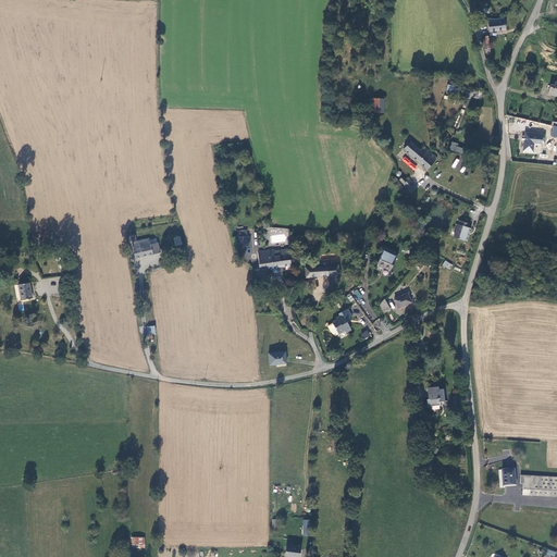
[(503,19),(489,22),(490,33),(505,29),(503,19)]
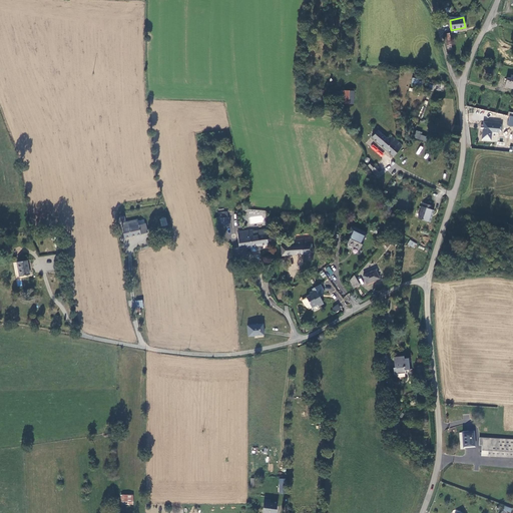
[(423,81),(413,79),(412,86),(422,88),(423,81)]
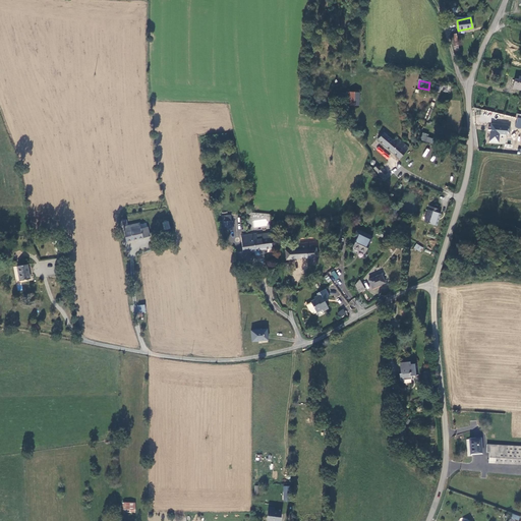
[(359,107),(360,93),(347,93),(346,106),(359,107)]
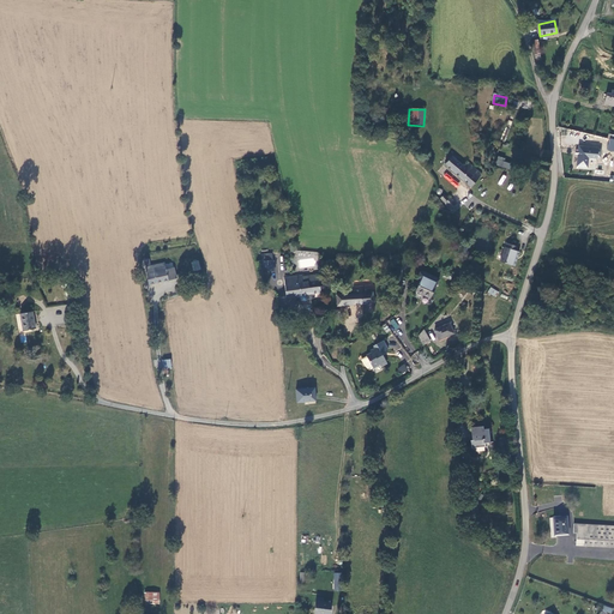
[(597,158),(597,148),(579,146),(578,166),(588,167),(589,158),(597,158)]
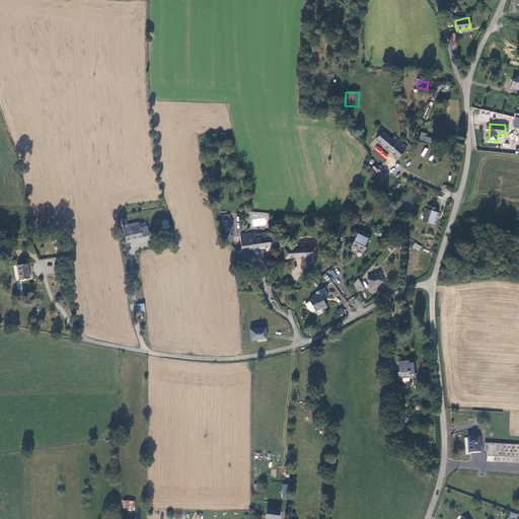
[(379,130),(376,134),(373,138),(398,159),(408,149),(396,139),(393,143),(382,133),(379,130)]
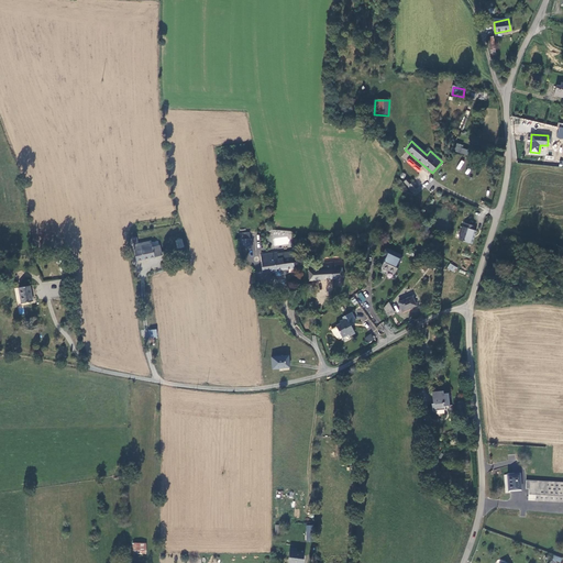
[(463,147),(464,145),(456,143),(454,151),(467,155),(470,150),(463,147)]
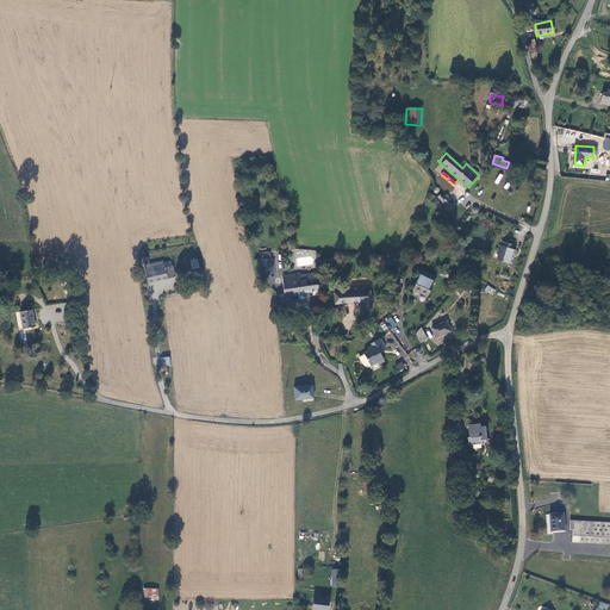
[(500,173),(495,182),(497,185),(504,175),(500,173)]
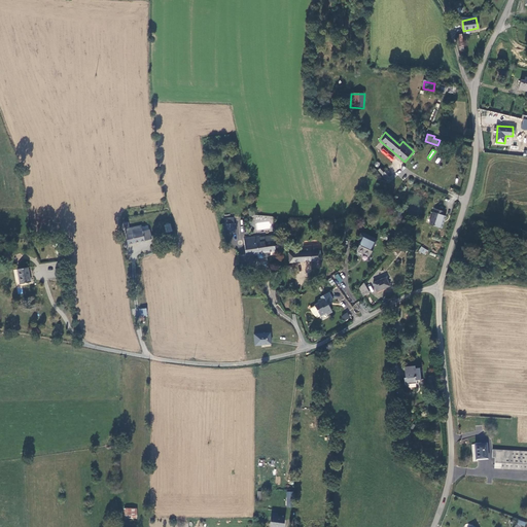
[(379,171),(383,176),(385,180),(391,175),(387,170),(385,172),(382,168),(379,171)]
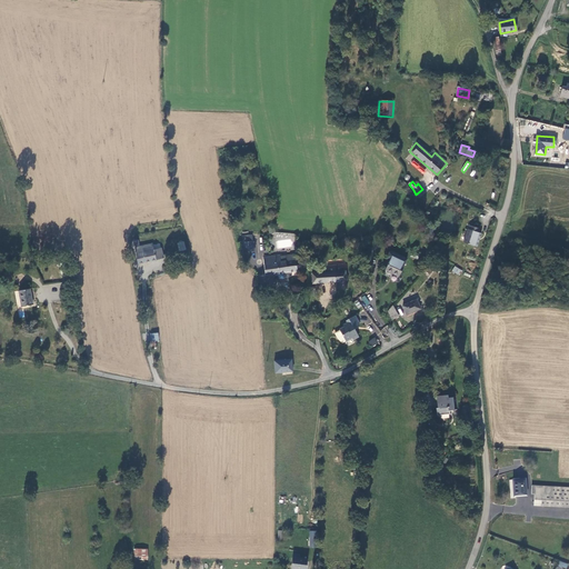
[(478,232),(480,228),(470,226),(469,230),(468,230),(463,242),(472,246),(475,240),(476,237),(479,238),(481,233),(478,232)]
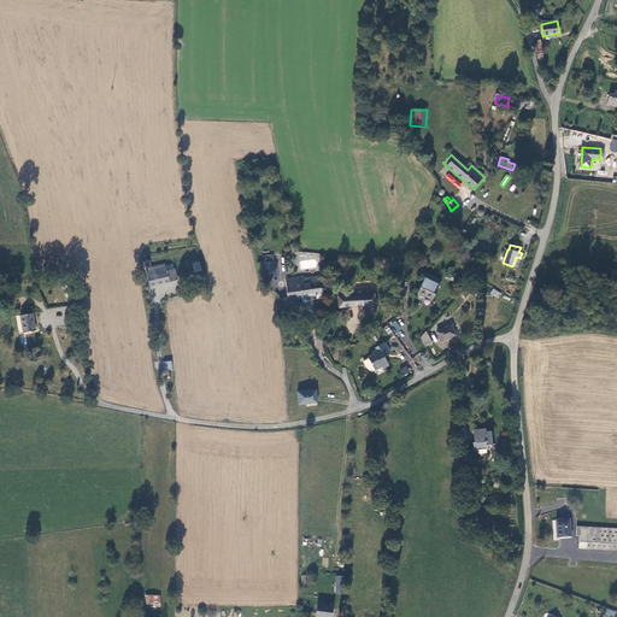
[(275,254),(263,256),(264,275),(277,274),(275,254)]
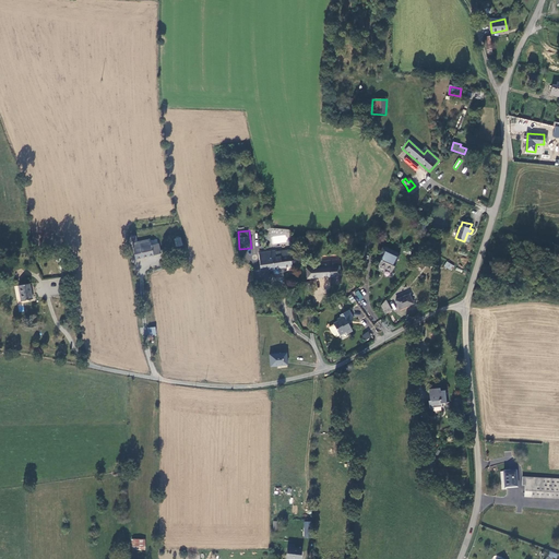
[(181,237),(174,238),(176,247),(182,246),(181,237)]
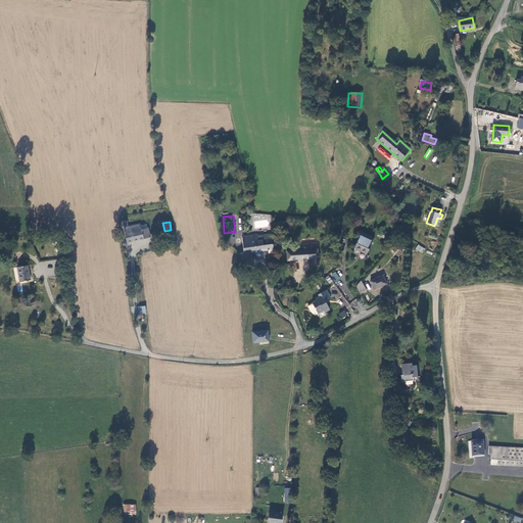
[(128,227),(124,228),(125,232),(127,243),(150,238),(148,229),(141,230),(140,225),(128,227)]
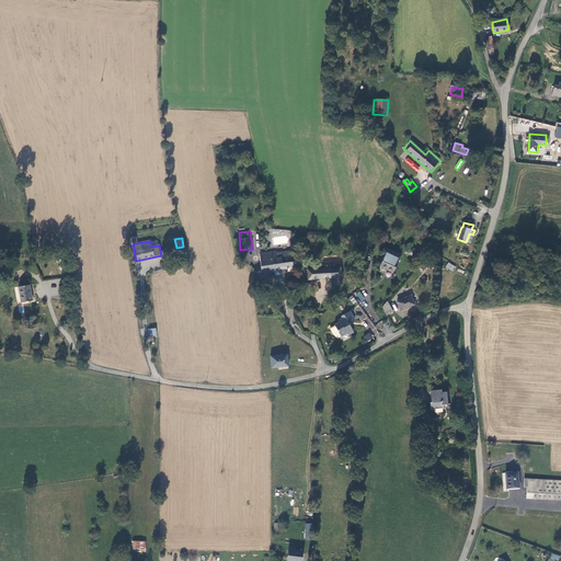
[(397,261),(398,262),(401,255),(387,249),(384,249),(382,253),(384,255),(385,256),(385,255),(397,261)]
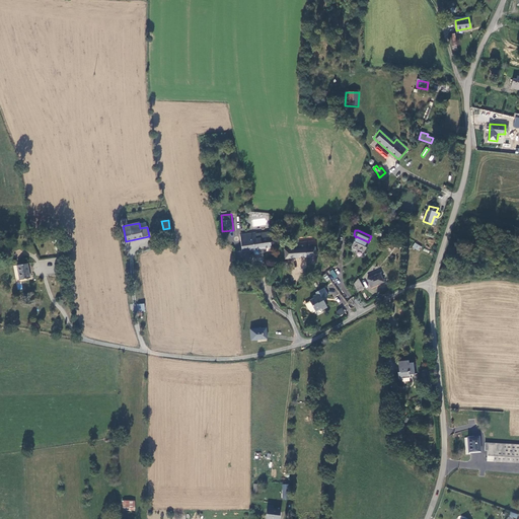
[(253,233),(238,235),(240,246),(241,251),(271,246),(269,237),(260,238),(254,239),(253,233)]
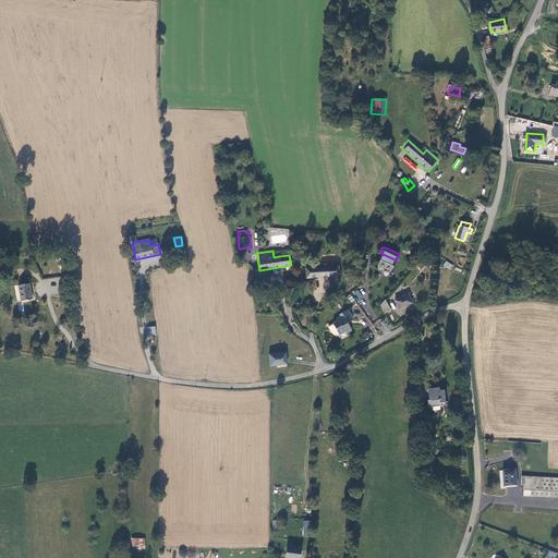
[(383,255),(377,266),(390,273),(396,261),(395,259),(383,254),(383,255)]
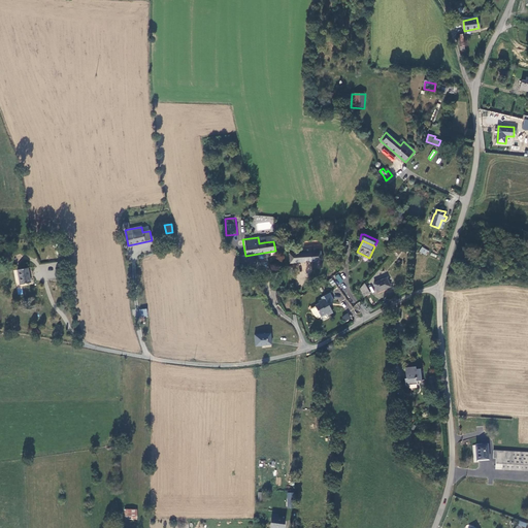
[(321,267),(320,253),(320,252),(319,252),(319,246),(302,246),(303,253),(289,254),(290,263),(314,262),(315,268),(322,267),(321,267)]
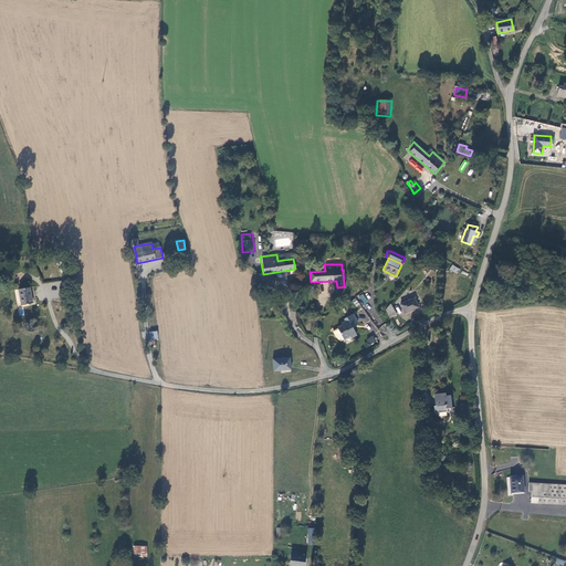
[(452,264),(449,270),(457,274),(460,269),(452,264)]
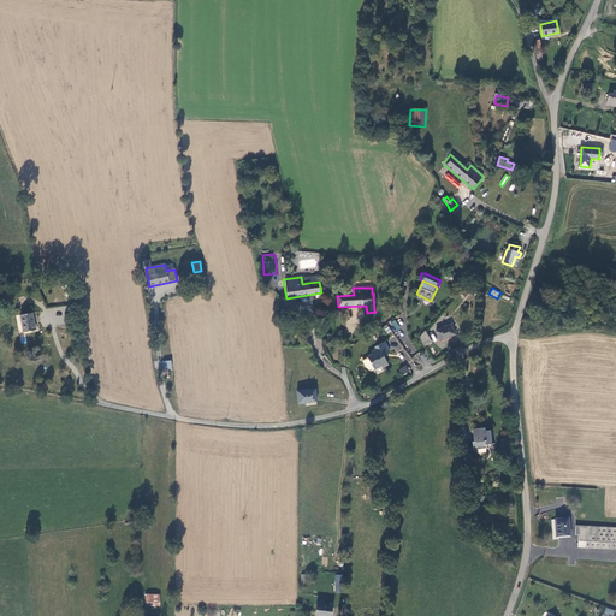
[(35,330),(31,313),(19,315),(23,332),(35,330)]
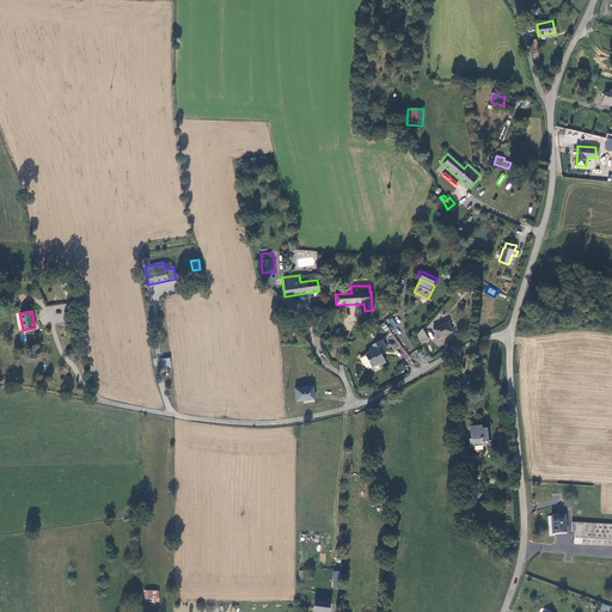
[(392,318),(387,320),(393,329),(398,326),(392,318)]
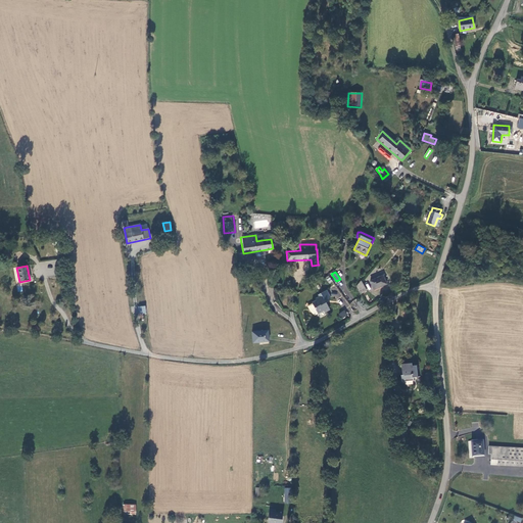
[(387,284),(383,276),(370,281),(374,290),(387,284)]
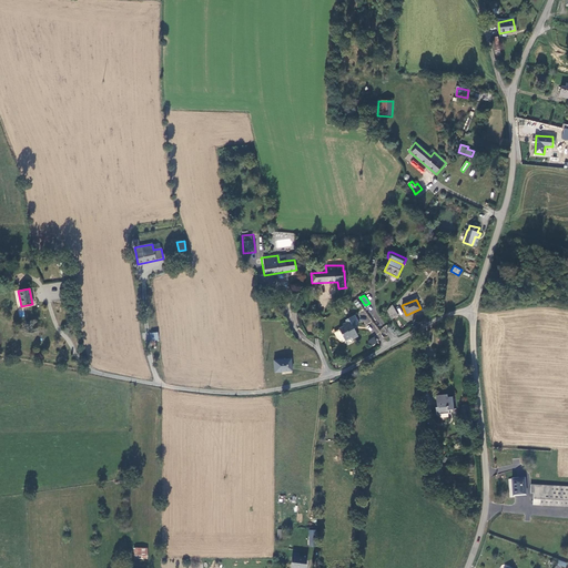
[(392,305),(387,311),(392,320),(398,316),(392,305)]
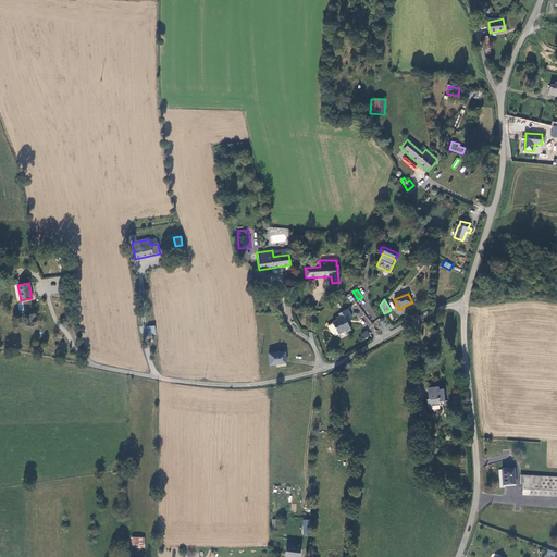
[(347,321),(353,318),(348,309),(339,314),(341,316),(336,318),(337,320),(333,322),(339,334),(345,331),(346,332),(351,329),(347,321)]
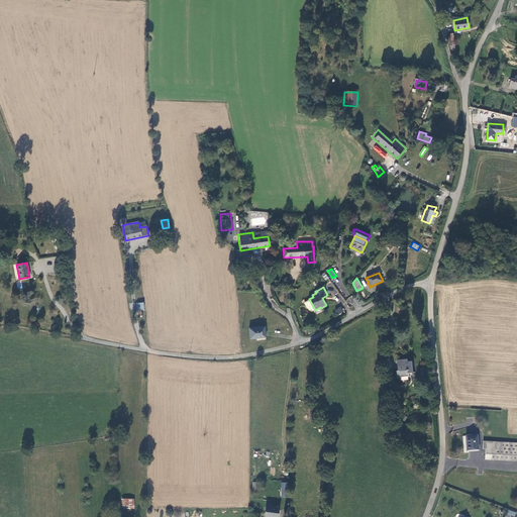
[(338,315),(344,311),(340,306),(334,310),(338,315)]
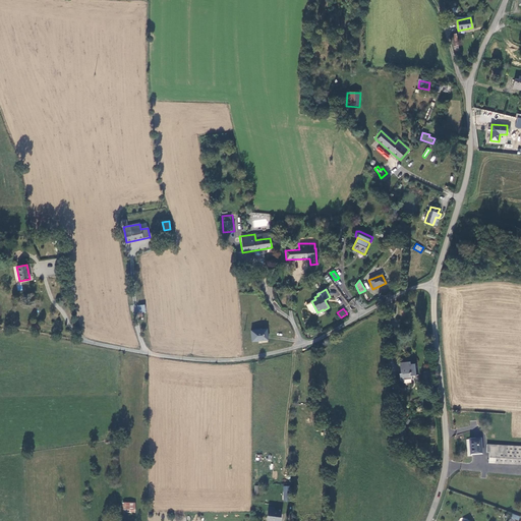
[(267,340),(266,330),(250,332),(251,342),(267,340)]
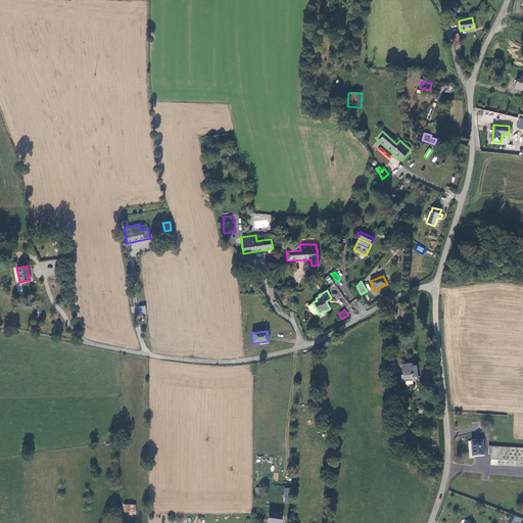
[(401,365),(402,376),(401,376),(401,382),(414,381),(414,378),(421,377),(420,366),(411,367),(411,364),(401,365)]
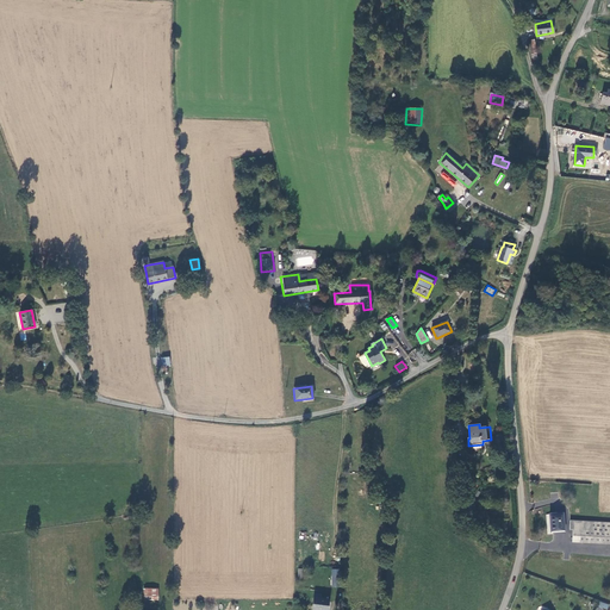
[(552,521),(553,533),(565,531),(564,514),(549,515),(551,522),(552,521)]
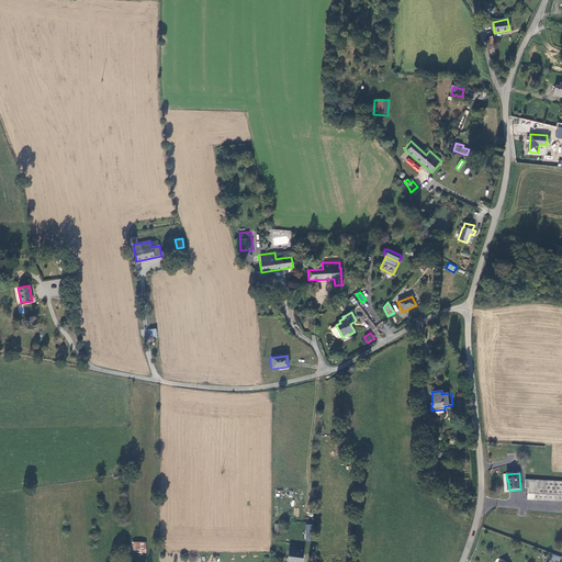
[(561,481),(525,480),(524,489),(527,489),(527,499),(561,501),(561,481)]
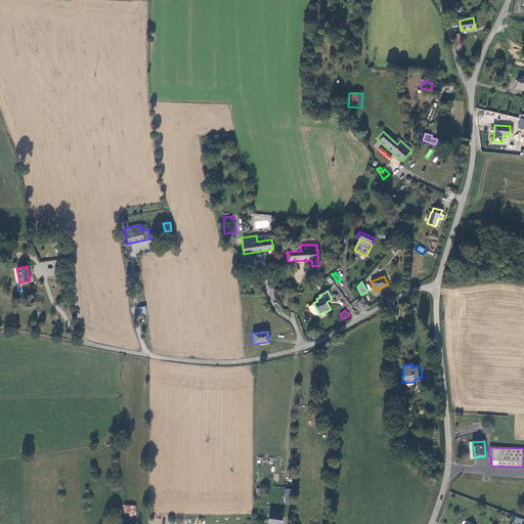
[(123,515),(136,516),(136,506),(124,505),(123,515)]
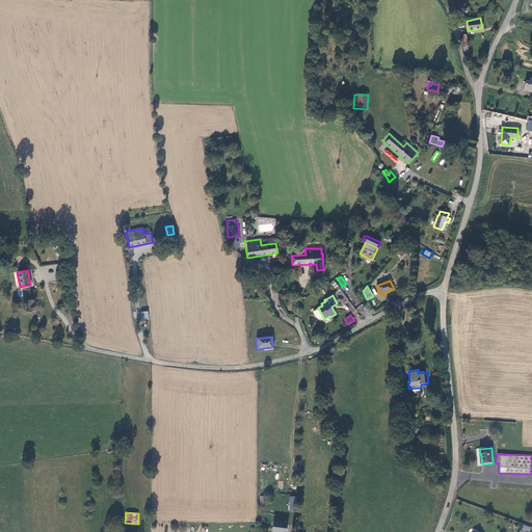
[(273,521),(271,531),(280,531),(287,531),(287,522),(273,521)]
